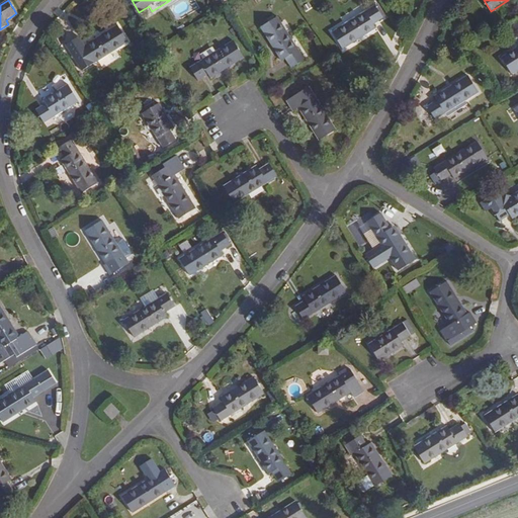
[(379,4),(376,6),(383,17),(386,15),(379,4)]
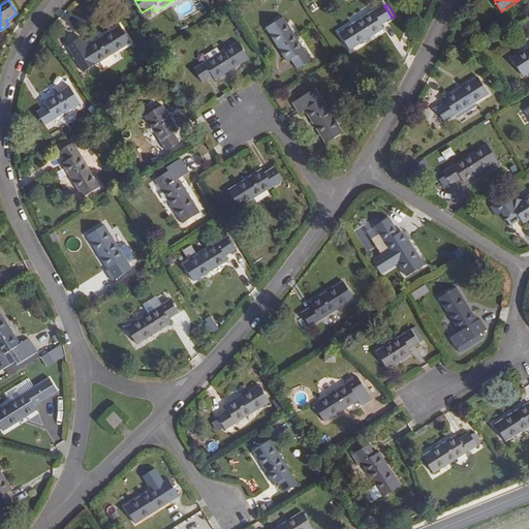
[(383,5),(340,33),(350,51),(385,29),(382,25),(393,19),(392,18),(383,5)]
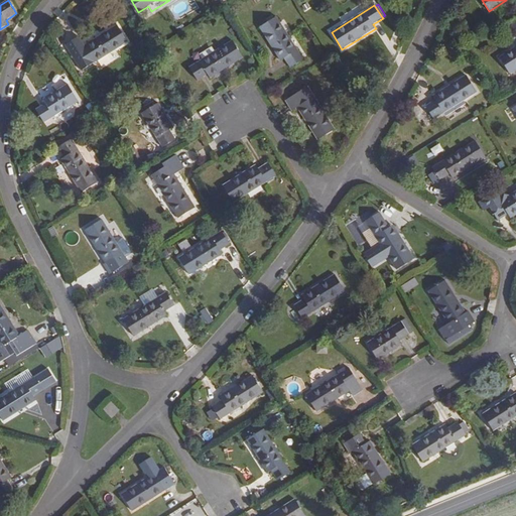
[(277,17),(260,27),(280,60),(284,58),(290,68),(303,59),(277,17)]
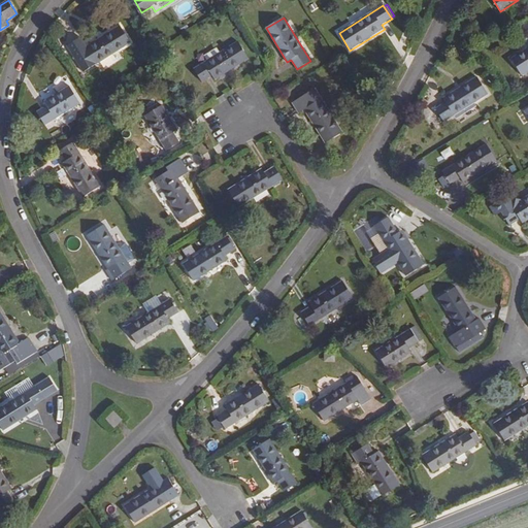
[(120,26),(86,46),(79,38),(69,44),(87,71),(97,65),(119,51),(131,43),(120,26)]
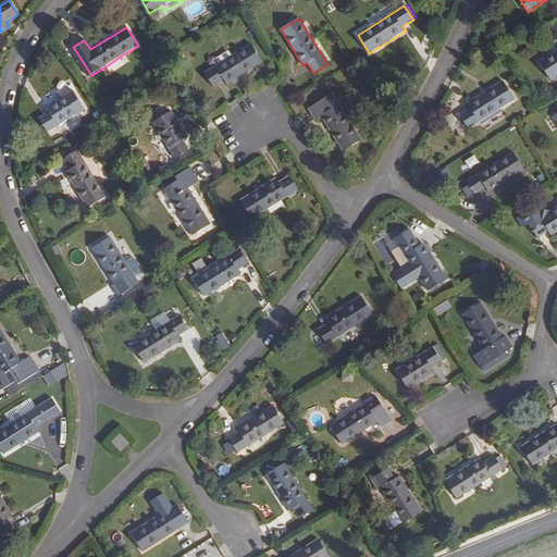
[(251,44),(205,73),(213,87),(223,81),(226,85),(263,62),(251,44)]
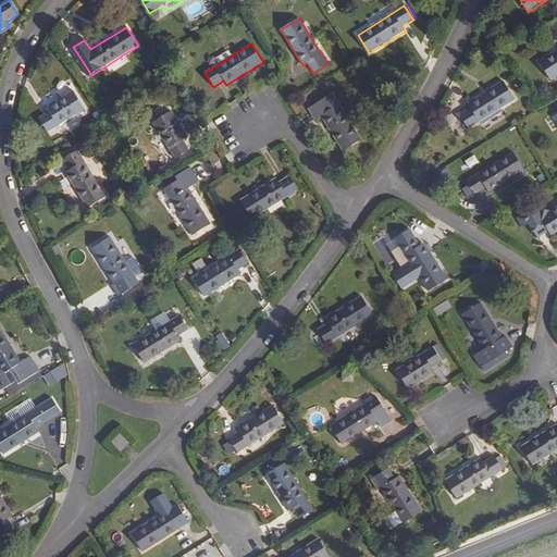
[(556,50),(540,62),(551,81),(556,76),(556,50)]
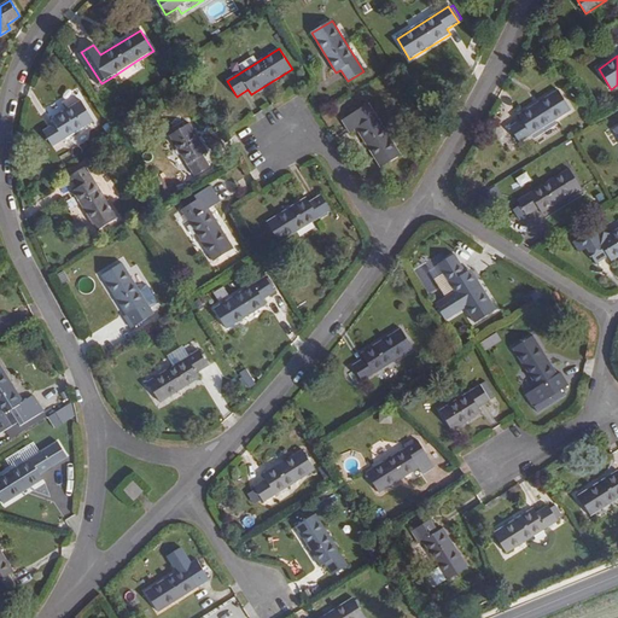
[(559,89),(519,115),(522,120),(511,127),(520,143),(535,134),(540,143),(560,129),(555,121),(571,111),(559,89)]
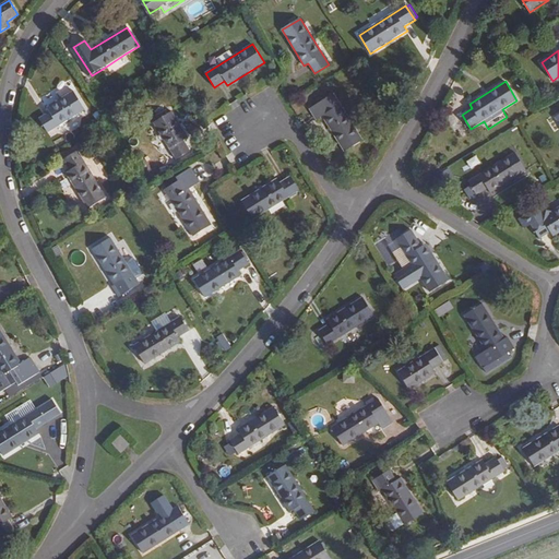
[(73,91),(47,107),(50,111),(39,119),(48,133),(85,110),(73,91)]
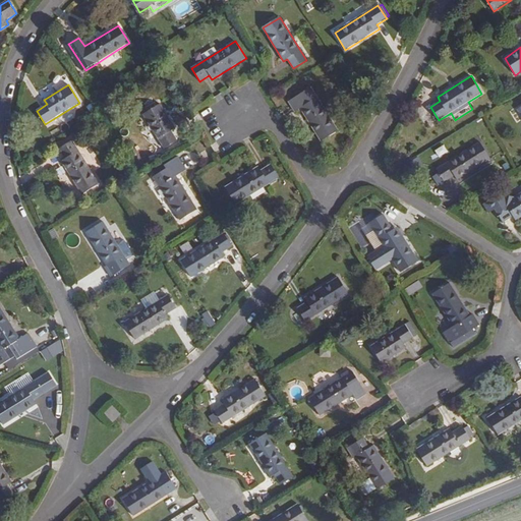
[(311,87),(288,102),(295,114),(301,110),(321,141),(339,130),(311,87)]
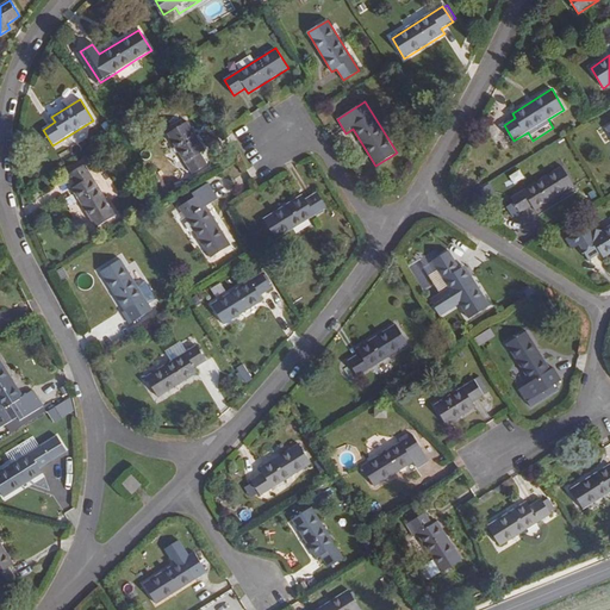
[(188,122),(167,134),(193,175),(209,166),(203,154),(206,151),(188,122)]
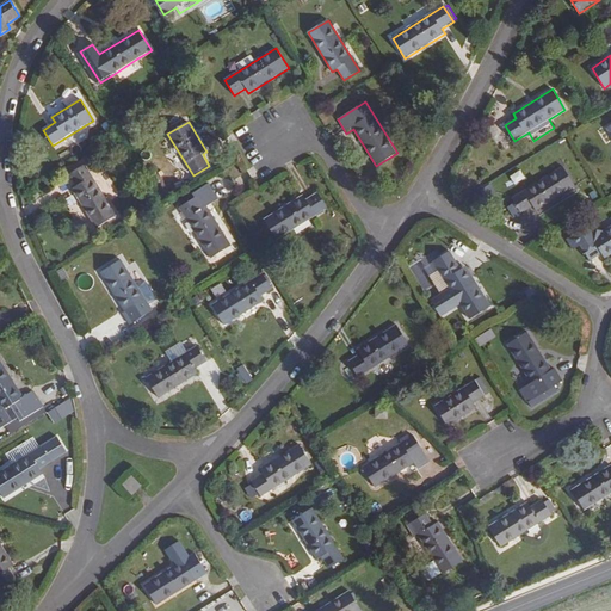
[(82,161),(67,171),(76,186),(72,189),(97,229),(117,216),(82,161)]
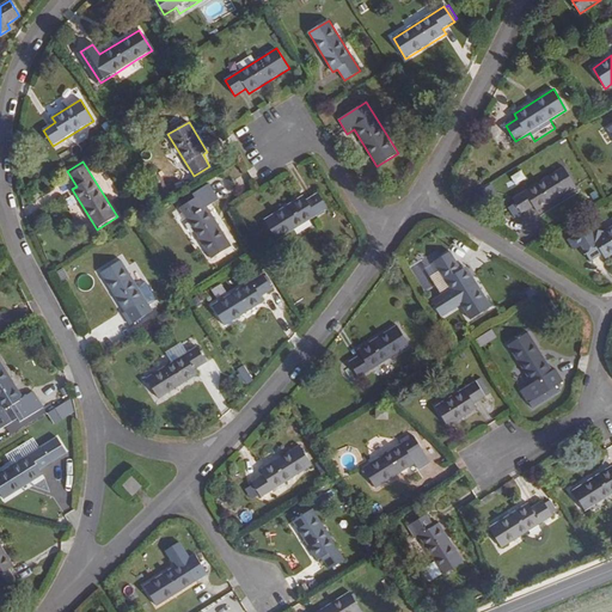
[(564,166),(513,199),(522,214),(534,207),(538,212),(577,188),(564,166)]
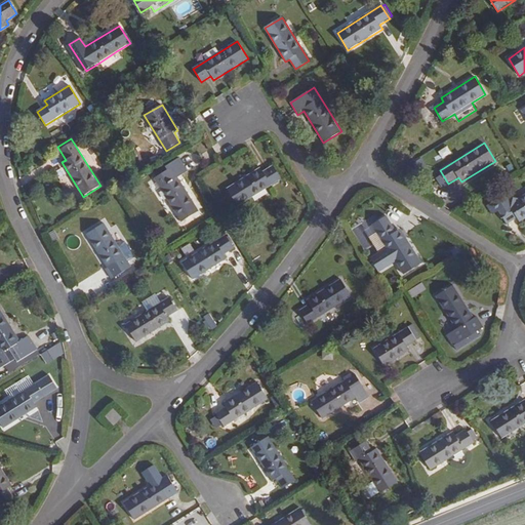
[(437,152),(442,159),(451,153),(447,146),(437,152)]
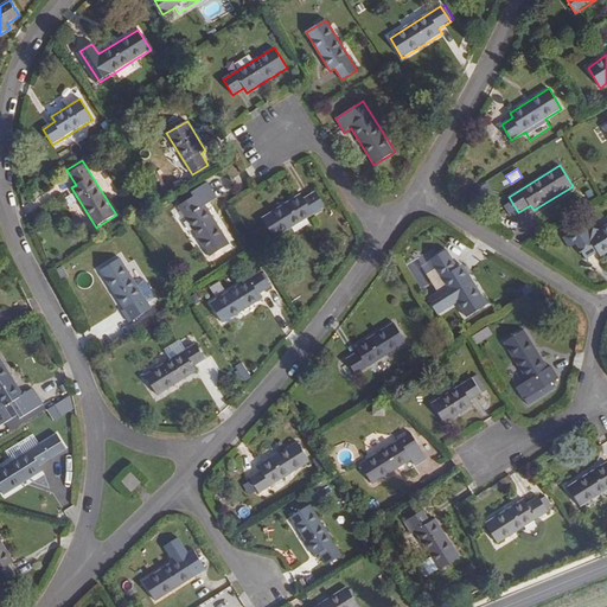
[(195,197),(178,206),(209,257),(230,244),(206,205),(216,199),(206,184),(192,192),(195,197)]
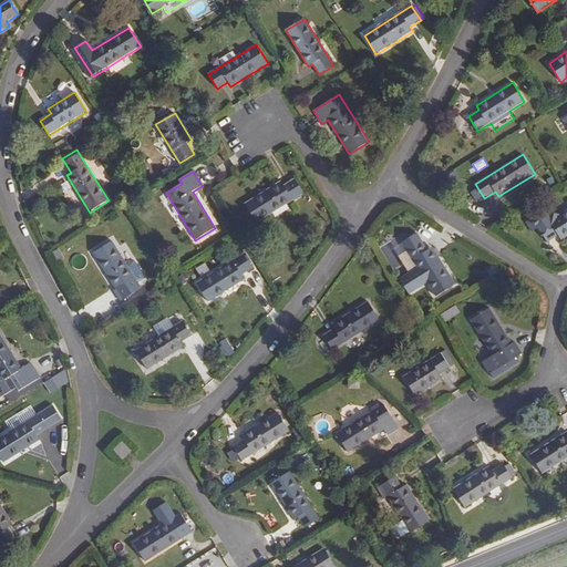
[(281,181),(245,204),(257,223),(305,194),(295,178),(285,185),(281,181)]
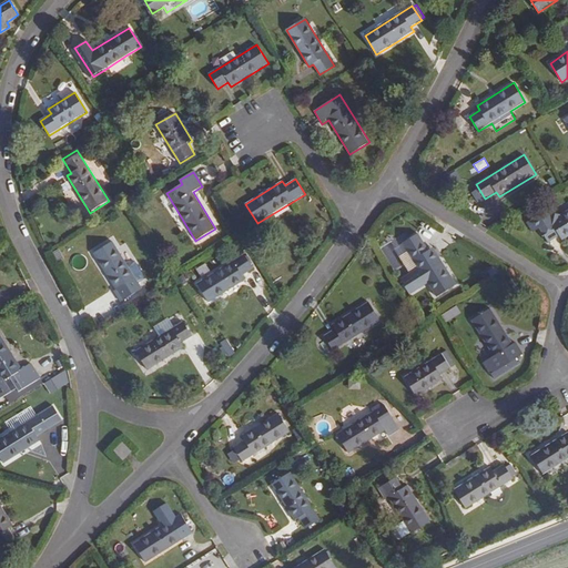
[(567,210),(539,229),(548,243),(559,236),(561,240),(567,235),(567,210)]
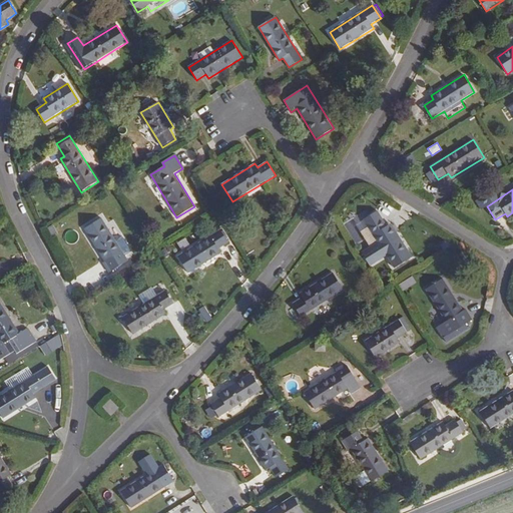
[(378,211),(365,218),(395,268),(412,257),(392,223),(388,226),(378,211)]
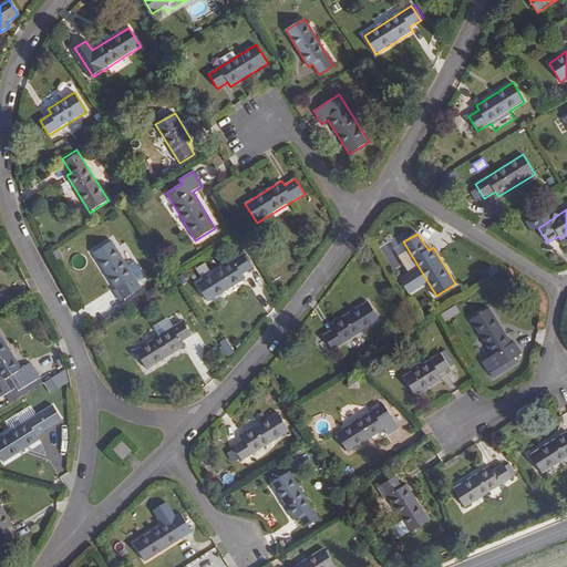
[(113,241),(93,253),(116,289),(121,287),(127,298),(143,288),(137,281),(144,277),(134,263),(127,266),(113,241)]
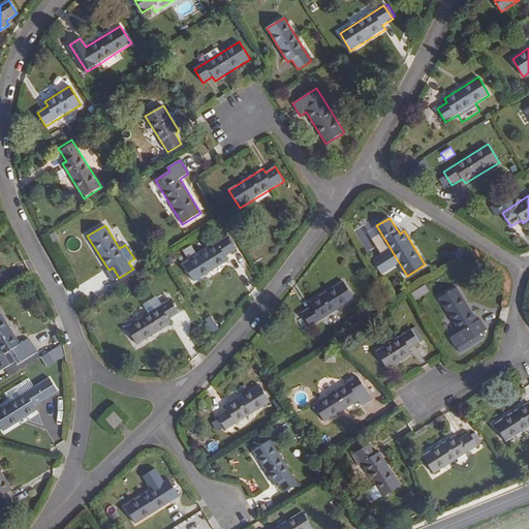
[(227,237),(183,265),(194,282),(229,260),(227,256),(236,250),(227,237)]
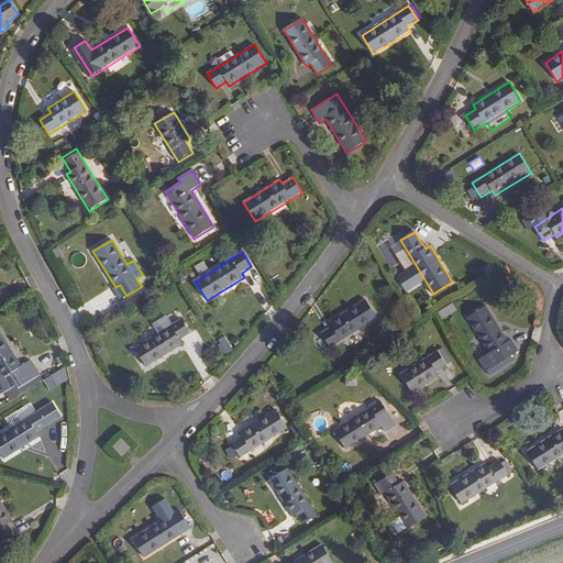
[(365,299),(330,322),(333,327),(322,333),(331,348),(377,318),(365,299)]
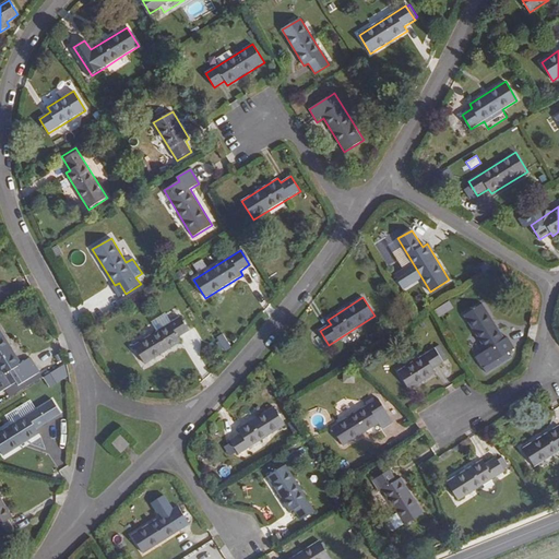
[(439,318),(453,309),(449,301),(433,311),(439,318)]
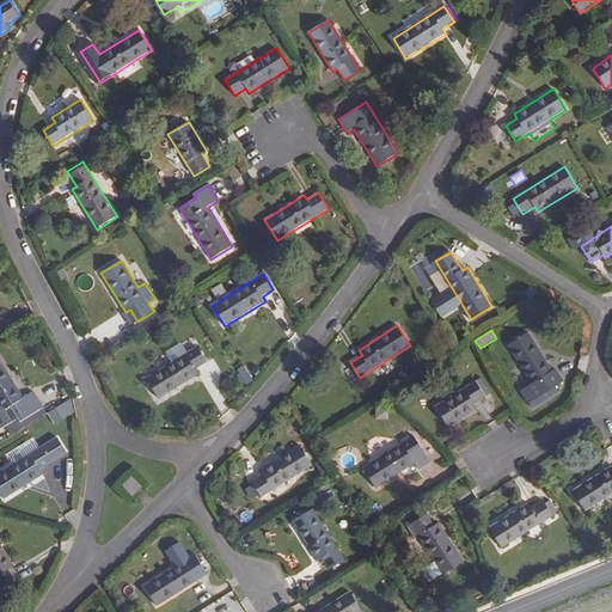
[(528,332),(508,346),(532,384),(521,391),(532,408),(560,392),(556,387),(564,381),(556,369),(554,372),(528,332)]
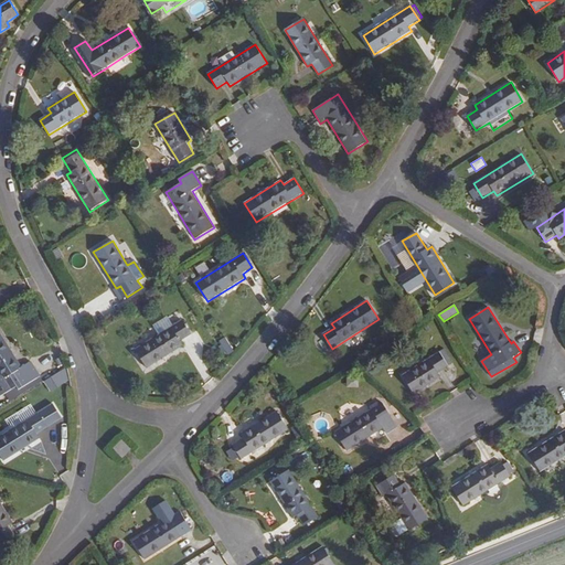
[(178,313),(145,334),(149,341),(135,350),(147,369),(184,345),(182,341),(192,334),(178,313)]
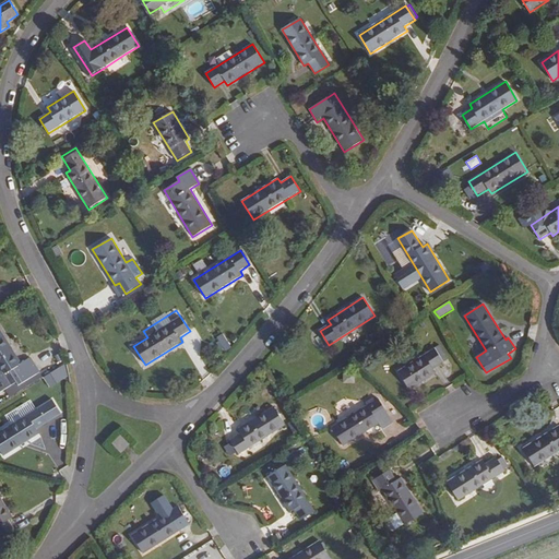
[(0,329),(0,328),(0,371),(10,387),(16,383),(19,387),(40,372),(32,358),(22,364),(0,329)]
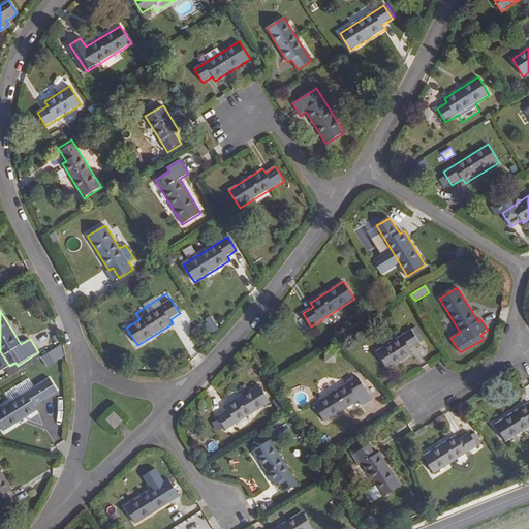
[(416,327),(377,351),(387,369),(413,353),(411,348),(425,340),(416,327)]
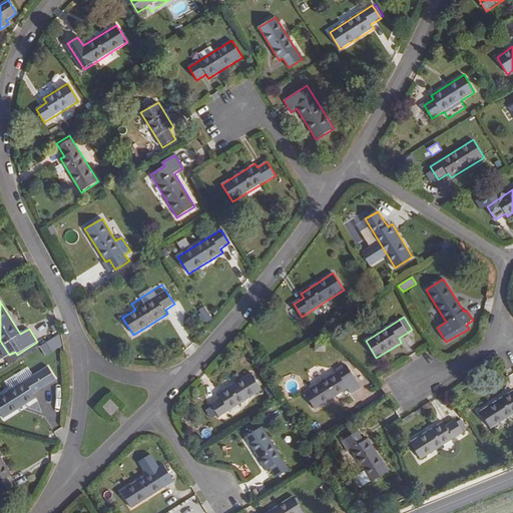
[(39,344),(43,353),(59,346),(55,338),(39,344)]
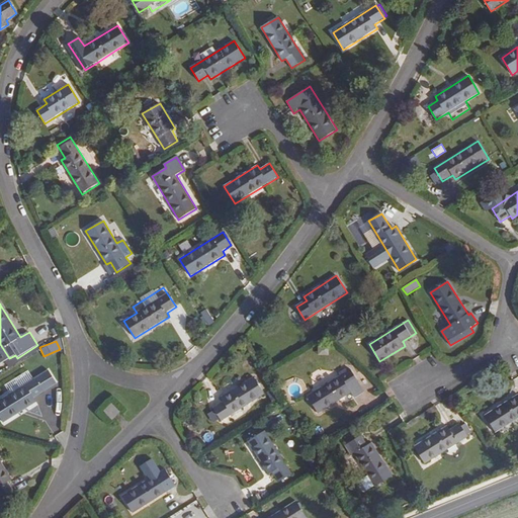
[(0,363),(9,358),(0,344),(0,363)]
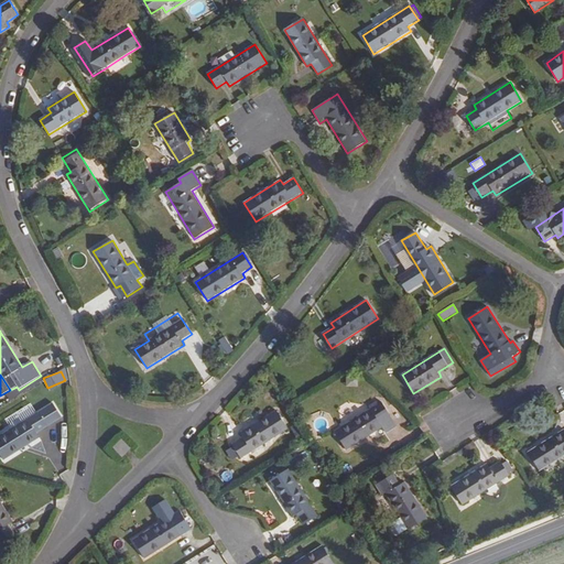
[(370,410),(335,431),(347,451),(383,429),(386,433),(398,426),(382,402),(378,404),(376,402),(368,407),(370,410)]
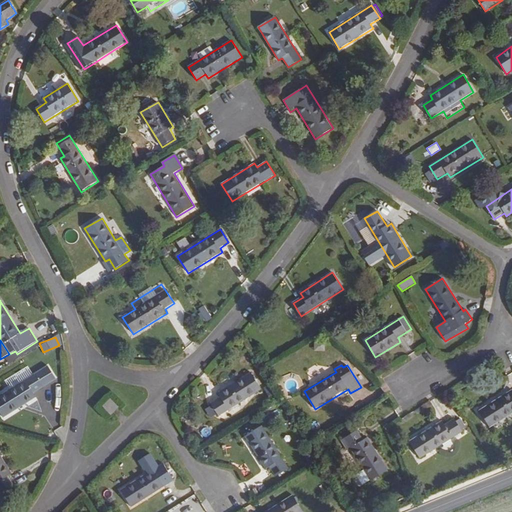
[(48,366),(0,396),(0,412),(4,418),(36,398),(34,394),(57,379),(48,366)]
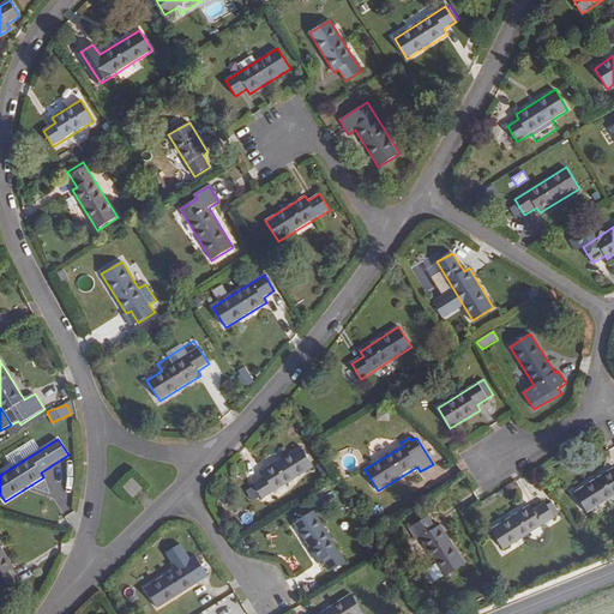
[(301,447),(263,471),(265,476),(253,483),(264,499),(314,468),(301,447)]
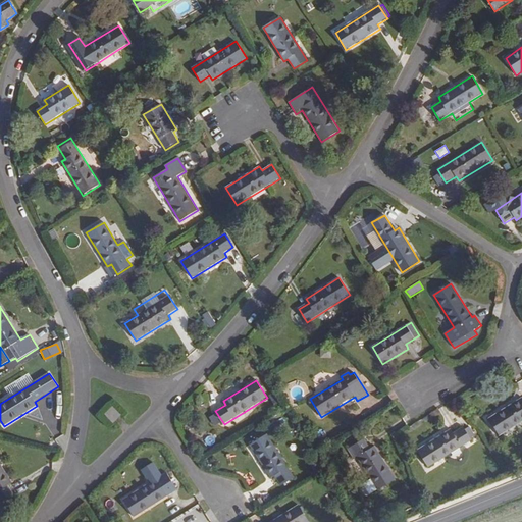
[(521,398),(488,418),(500,435),(521,421),(521,398)]
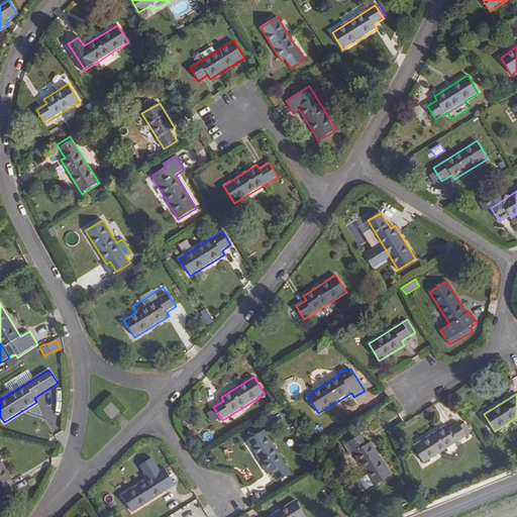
[(112,403),(104,411),(113,419),(120,412),(112,403)]
